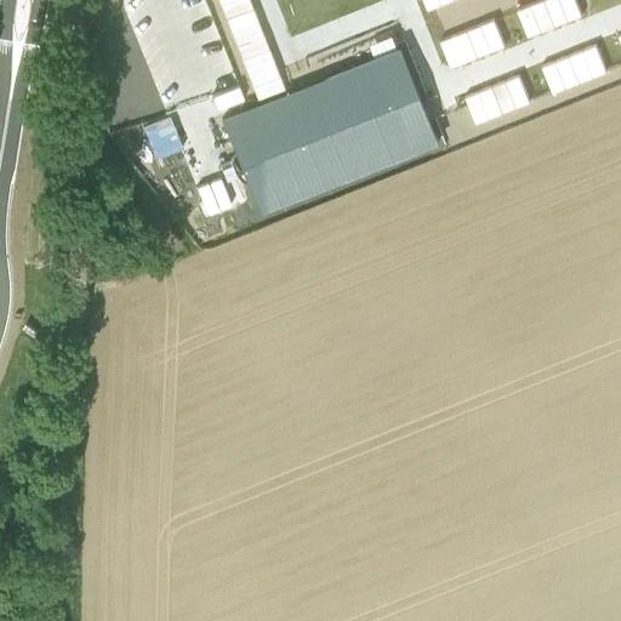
[(218,0),(226,17),(252,6),(250,0),(218,0)]
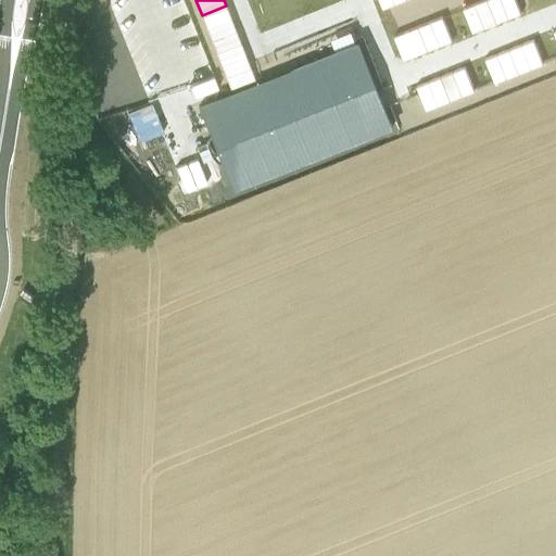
[(485,27),(497,22),(488,0),(481,0),(476,2),(485,27)]
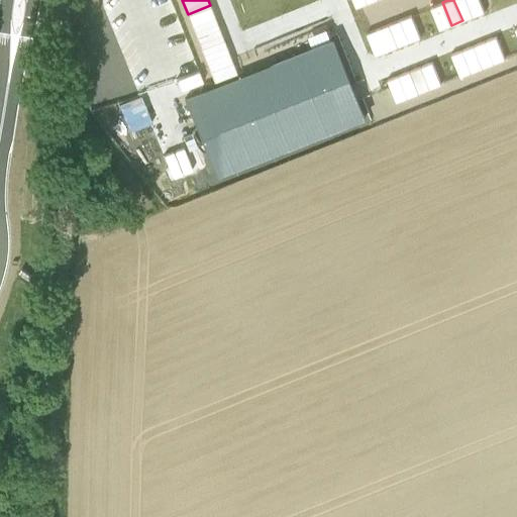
[(467,0),(453,0),(462,20),(474,16),(467,0)]
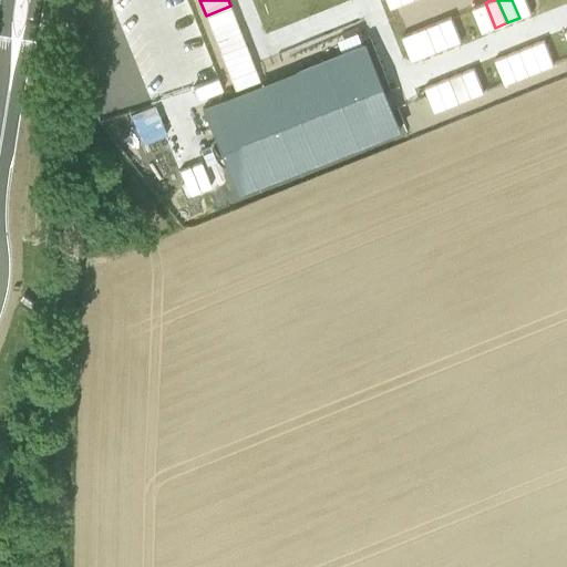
[(512,0),(519,18),(532,12),(526,0),(512,0)]
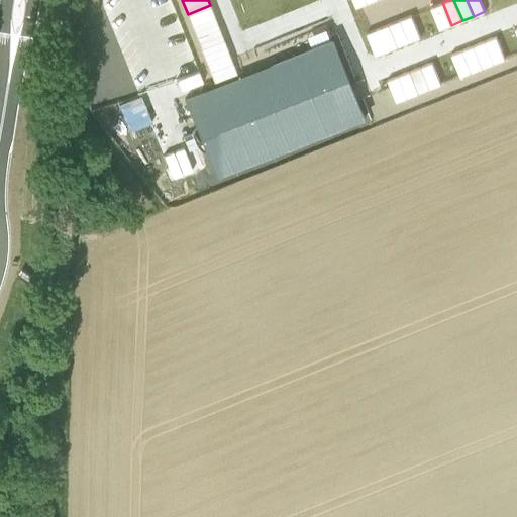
[(451,25),(442,2),(431,7),(440,29),(451,25)]
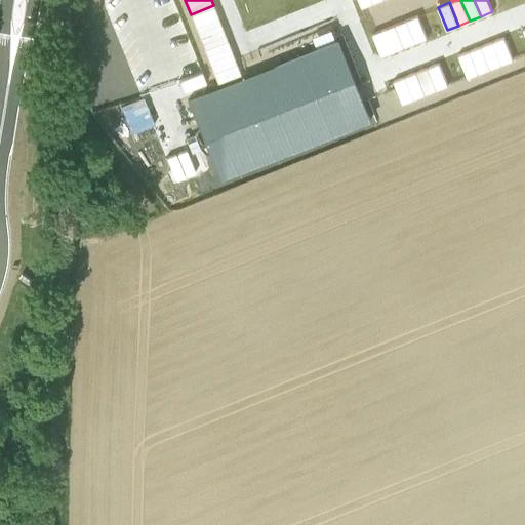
[(223,28),(213,5),(191,14),(199,37),(223,28)]
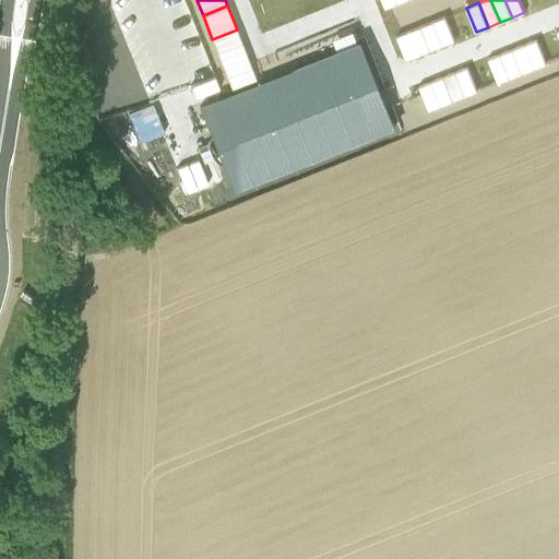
[(433,20),(443,45),(455,39),(445,15),(433,20)]
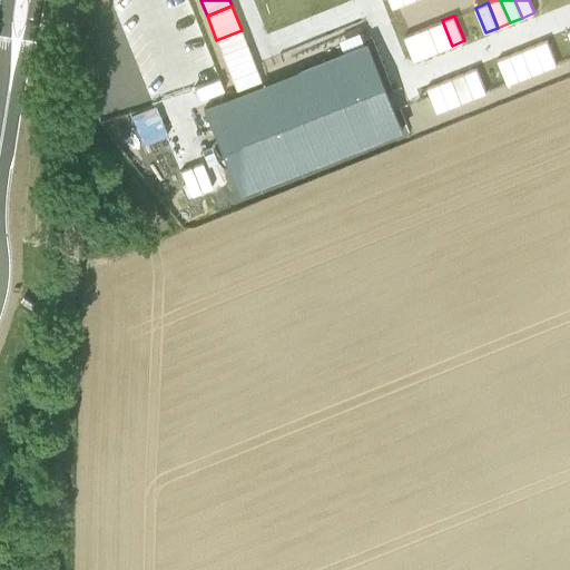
[(452,46),(442,20),(429,26),(439,50),(452,46)]
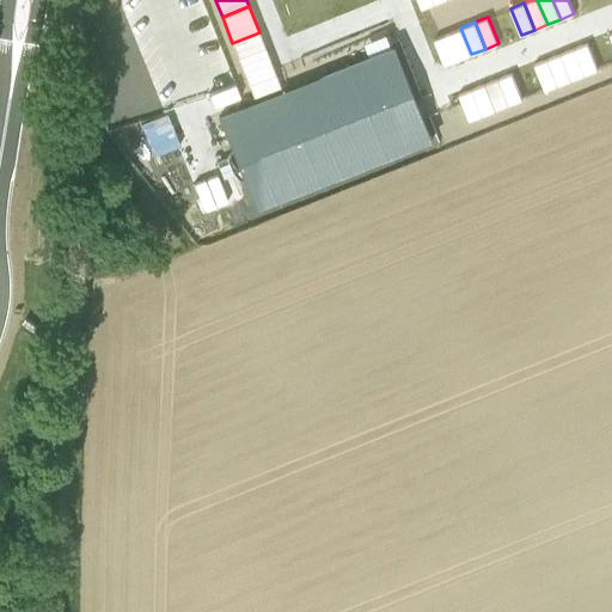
[(447,32),(458,60),(471,54),(460,28),(447,32)]
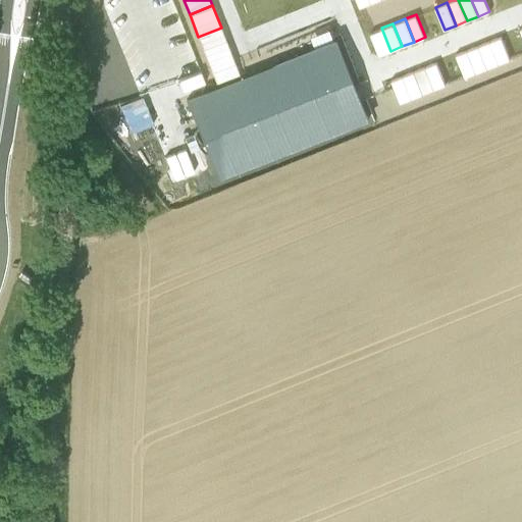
[(221,28),(198,37),(207,59),(230,50),(221,28)]
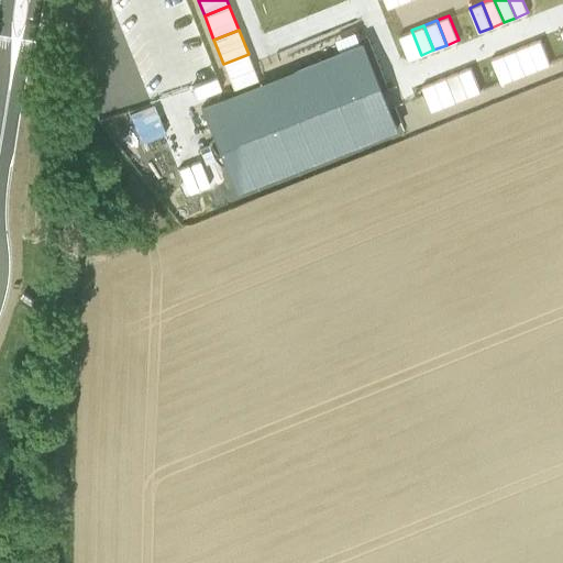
[(421,55),(411,30),(399,35),(409,59),(421,55)]
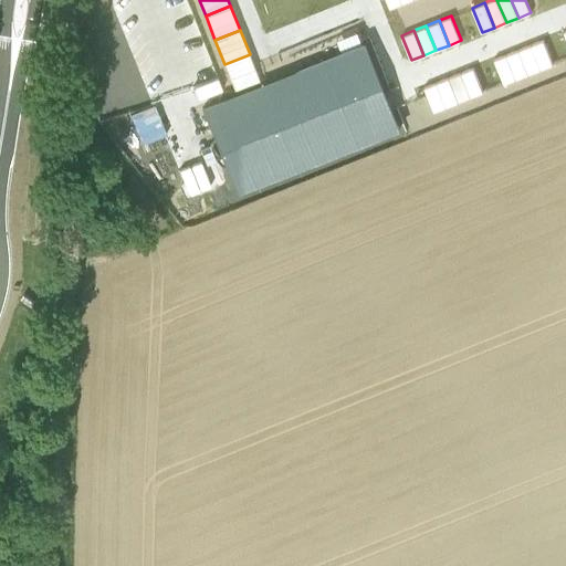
[(531,44),(541,69),(554,64),(544,39),(531,44)]
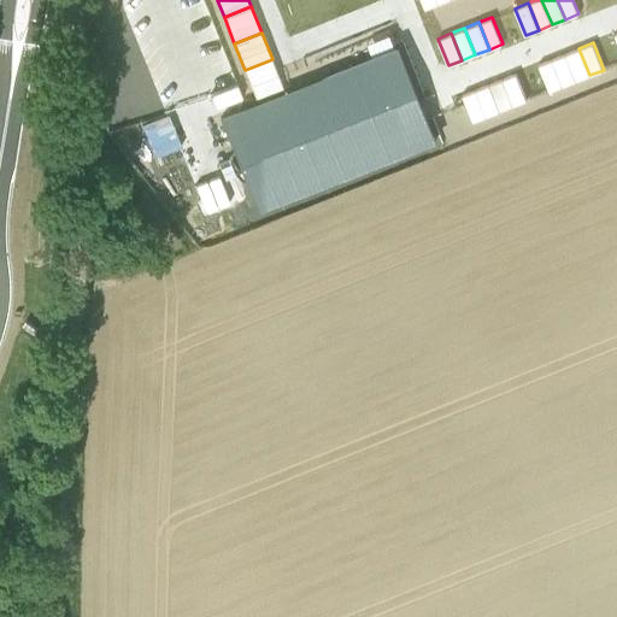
[(218,118),(256,210),(438,137),(401,46),(218,118)]
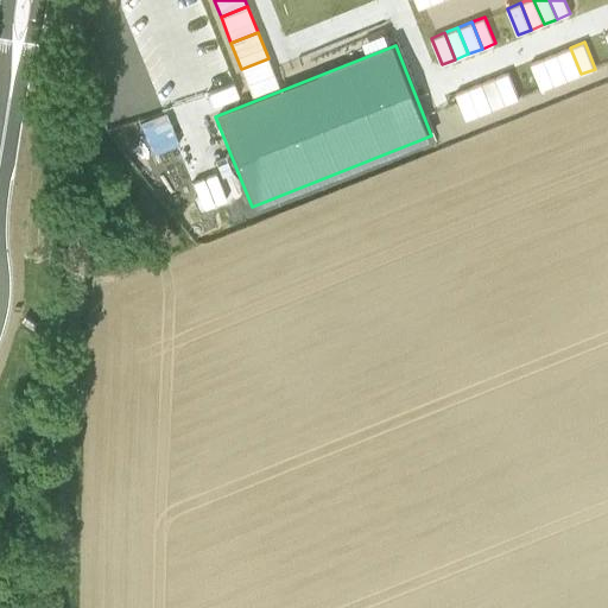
[(557,52),(568,80),(581,74),(570,48),(557,52)]
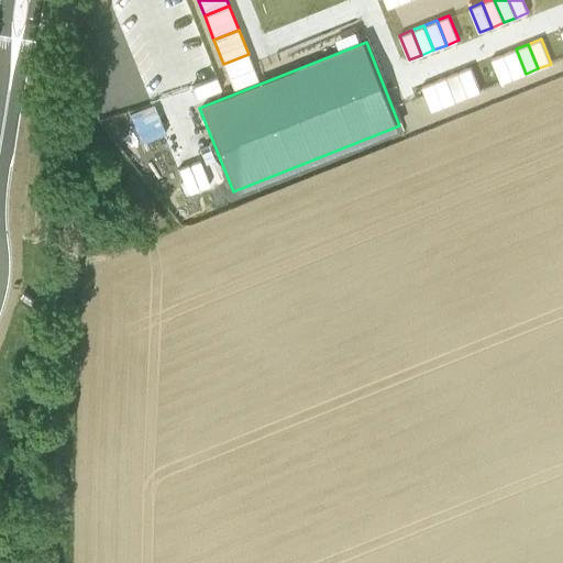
[(516,48),(504,54),(514,78),(526,74),(516,48)]
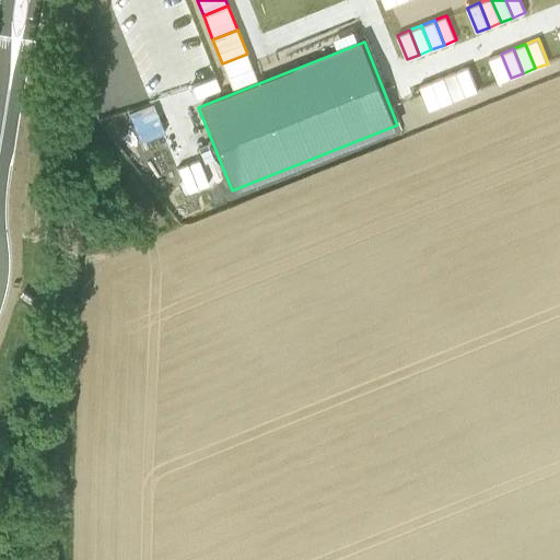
[(247,54),(222,63),(232,89),(257,78),(247,54)]
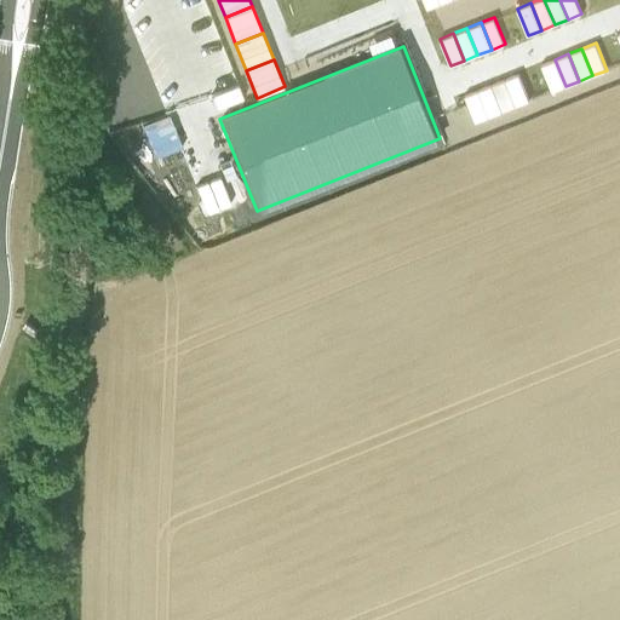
[(552,92),(566,86),(555,59),(541,64),(552,92)]
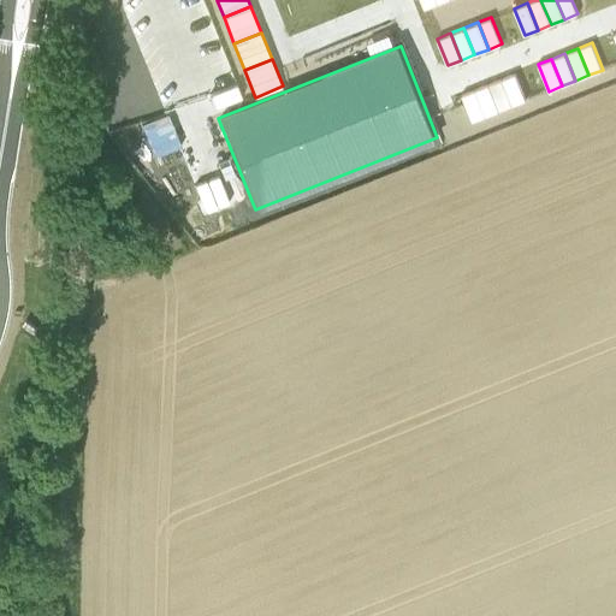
[(515,73),(502,78),(513,105),(526,100),(515,73)]
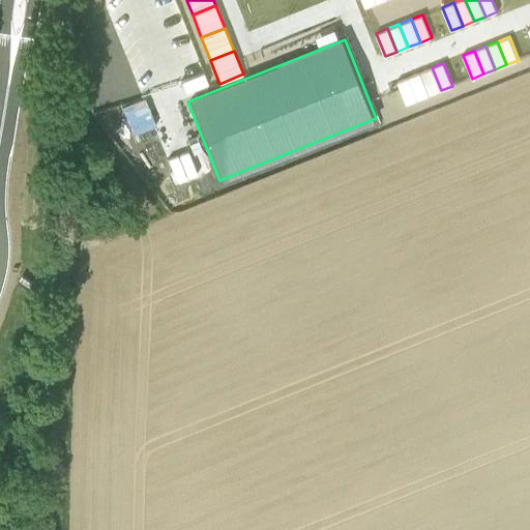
[(430,95),(441,90),(432,67),(420,71),(430,95)]
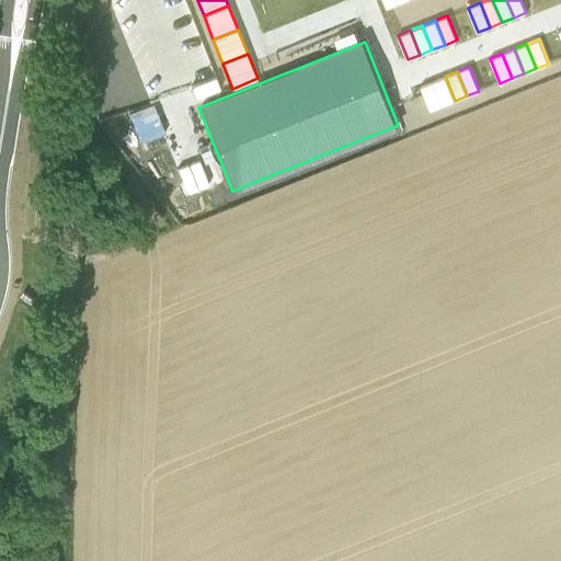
[(195,94),(219,84),(216,75),(191,86),(195,94)]
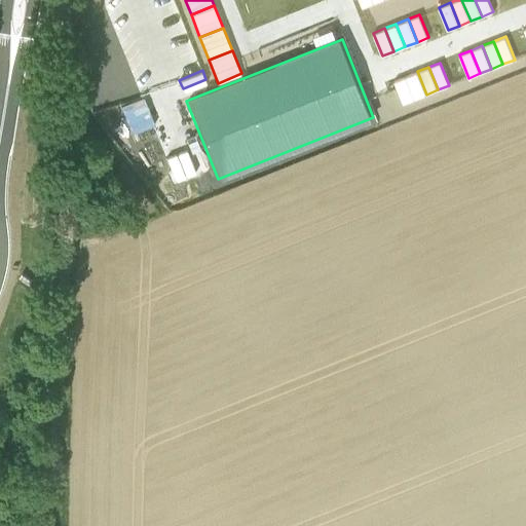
[(426,95),(417,71),(406,76),(415,99),(426,95)]
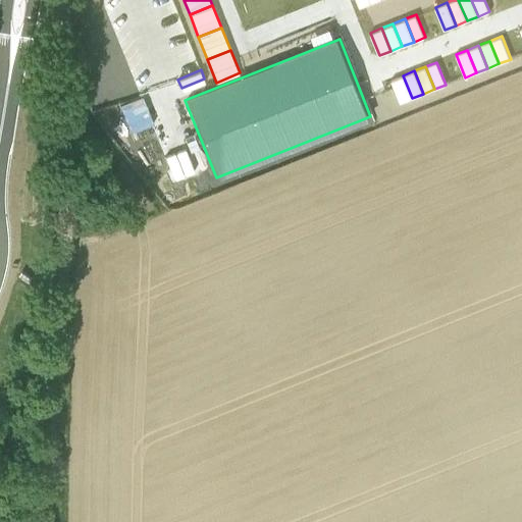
[(412,98),(403,75),(392,80),(396,91),(401,103),(412,98)]
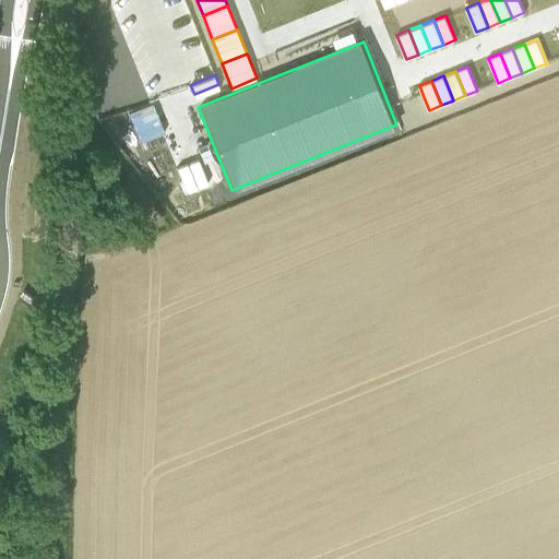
[(132,121),(156,111),(153,102),(151,103),(128,111),(132,121)]
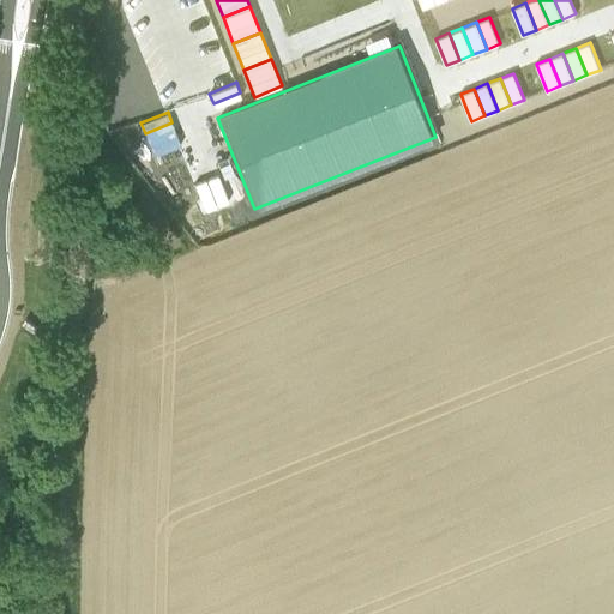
[(145,133),(150,144),(176,133),(172,122),(145,133)]
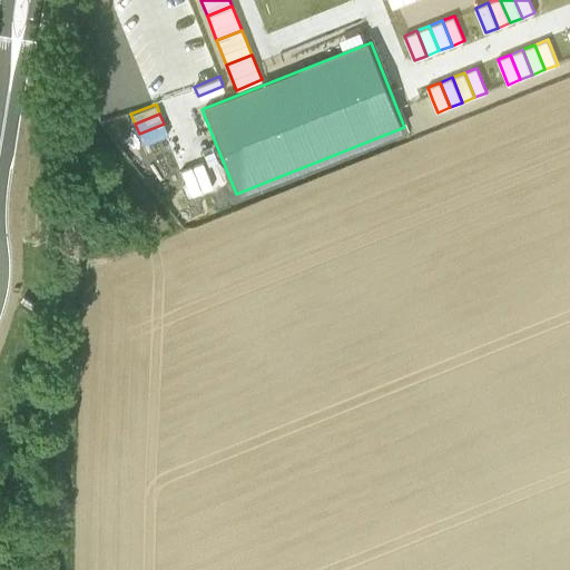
[(143,144),(166,135),(168,134),(164,124),(139,134),(143,144)]
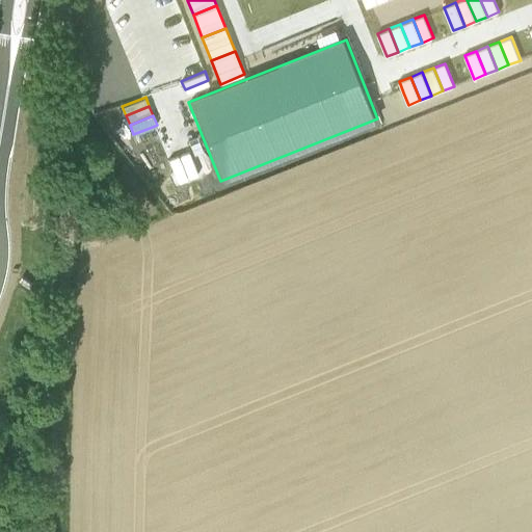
[(179,154),(188,178),(197,174),(188,151),(179,154)]
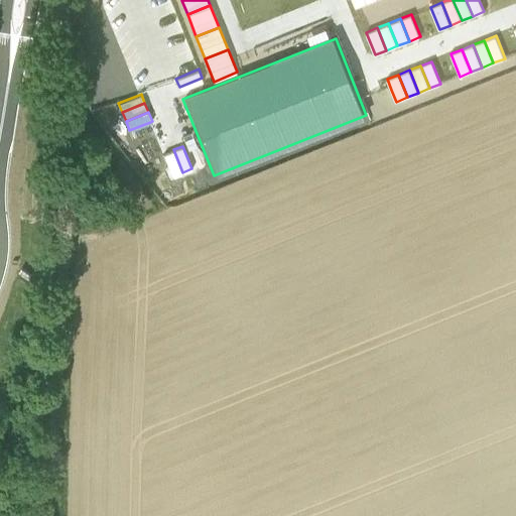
[(182,172),(172,150),(163,154),(172,176),(182,172)]
